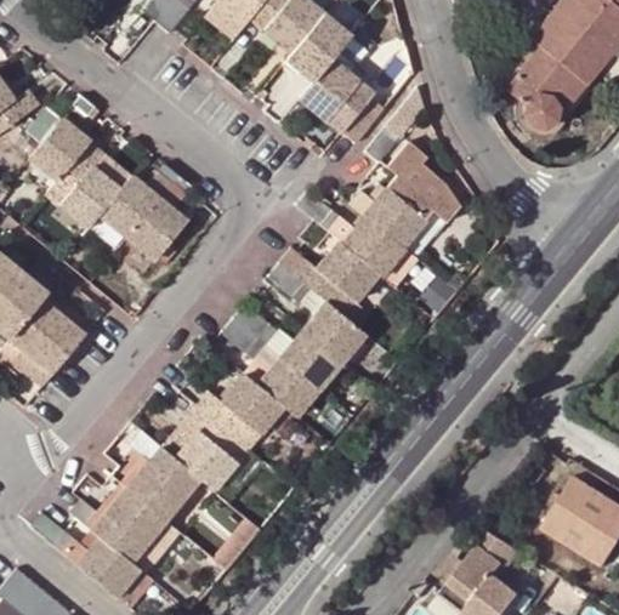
[(149,0),(142,10),(155,22),(174,0),(149,0)]
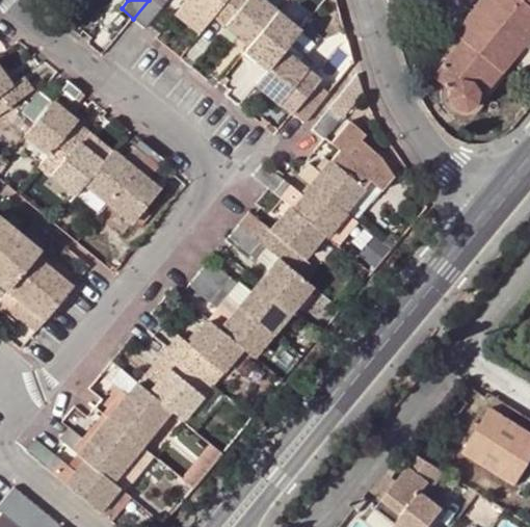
[(168,0),(149,0),(133,19),(146,29),(150,24),(169,1),(168,0)]
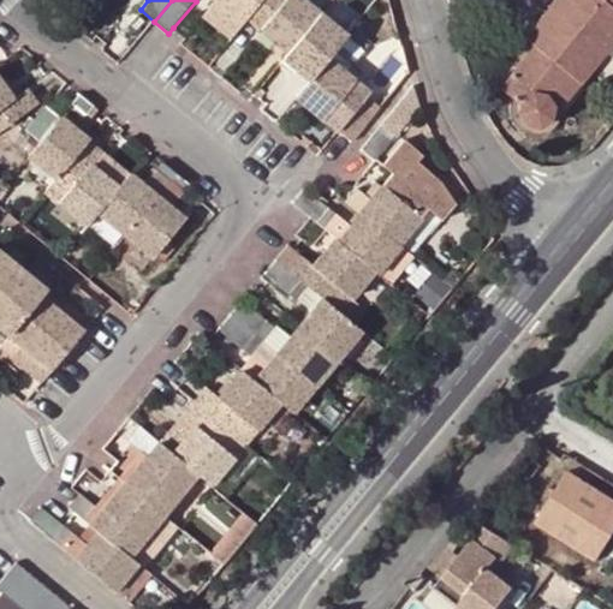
[(218,0),(208,11),(238,35),(251,21),(267,0),(218,0)]
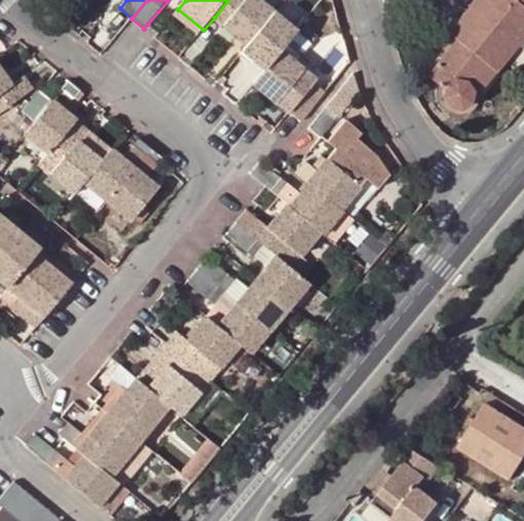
[(228,0),(215,17),(250,45),(277,12),(261,0),(228,0)]
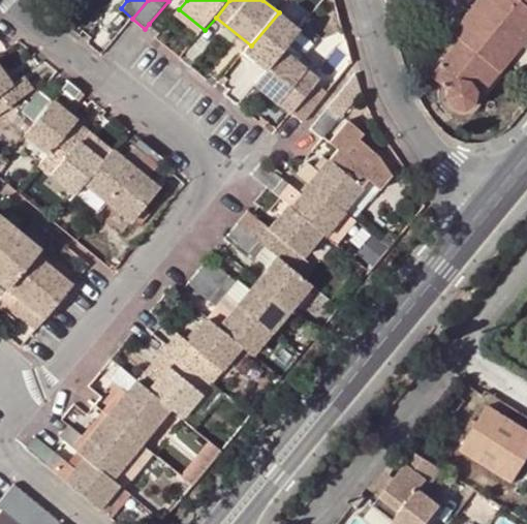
[(380,0),(385,17),(399,0),(380,0)]
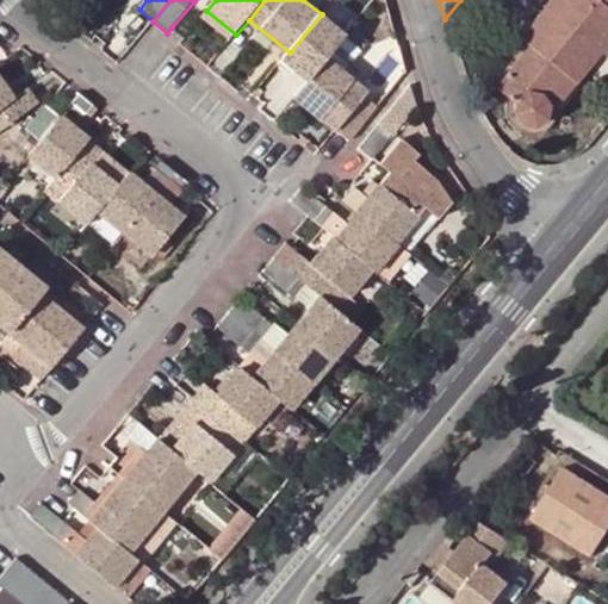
[(607,0),(559,0),(544,19),(599,64),(607,51),(607,0)]
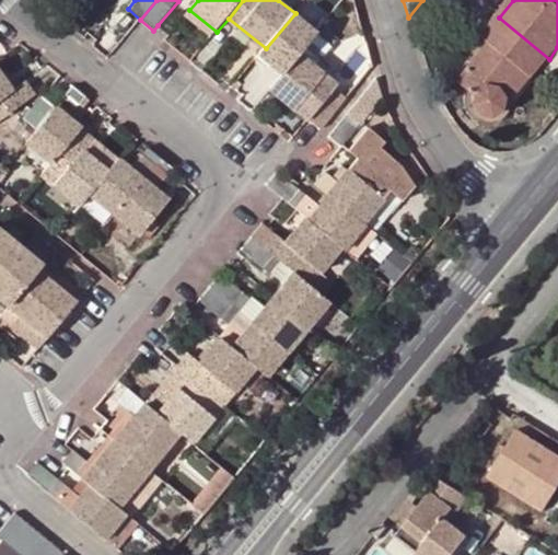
[(285,74),(302,54),(312,41),(320,32),(295,13),(266,48),(262,54),(285,74)]
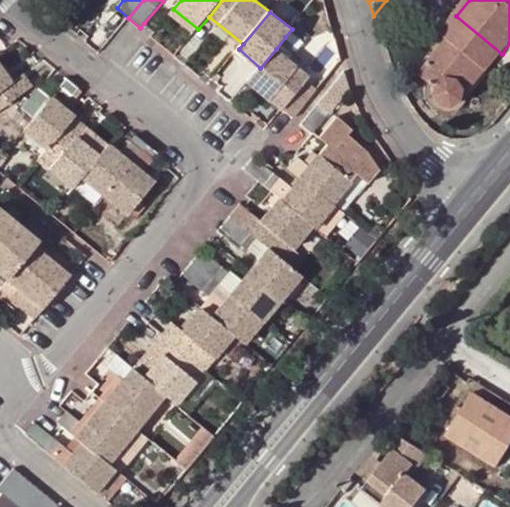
[(474,74),(481,79),(490,68),(509,85),(509,60),(502,54),(456,16),(435,41),(438,43),(443,48),(435,56),(415,82),(432,96),(431,100),(431,103),(432,107),(433,110),(436,113),(439,115),(442,116),(445,116),(449,116),(452,115),(455,113),(458,111),(459,108),(463,100),(456,95),(474,74)]
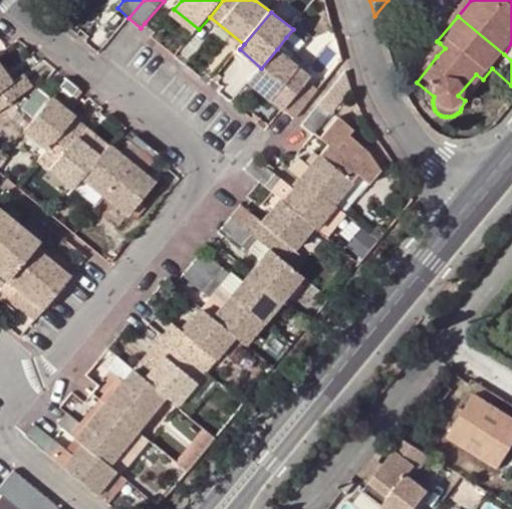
[(297,46),(304,38),(293,29),(286,37),(297,46)]
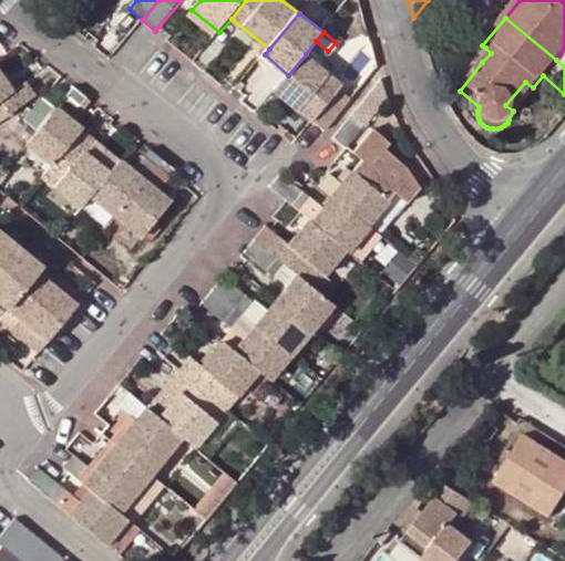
[(306,54),(317,63),(328,51),(316,41),(306,54)]
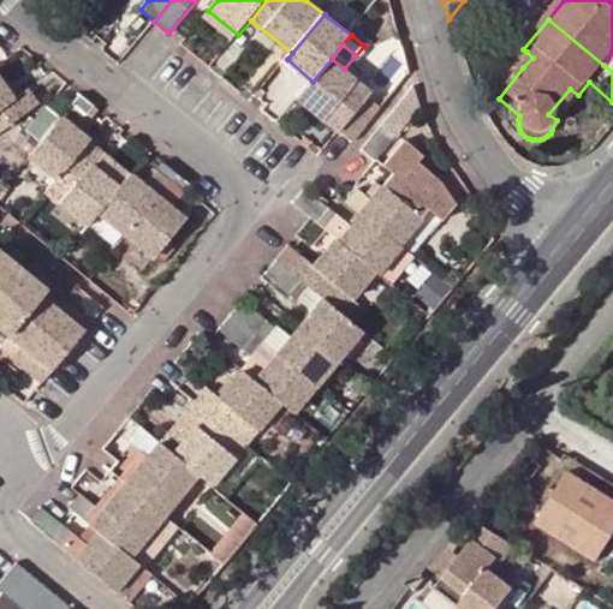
[(358,69),(372,52),(364,46),(356,55),(344,69),(357,81),(364,72),(358,69)]
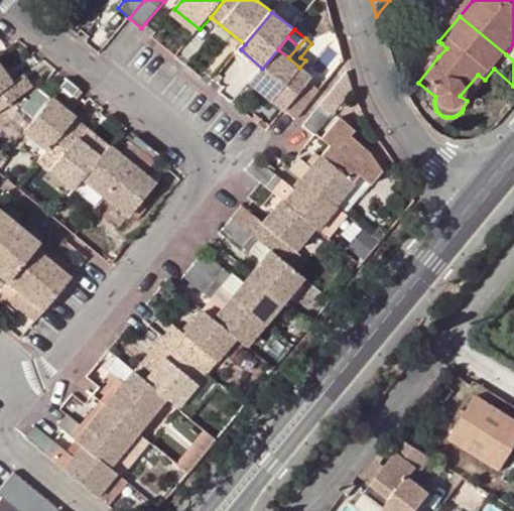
[(434,52),(438,56),(446,48),(441,43),(434,52)]
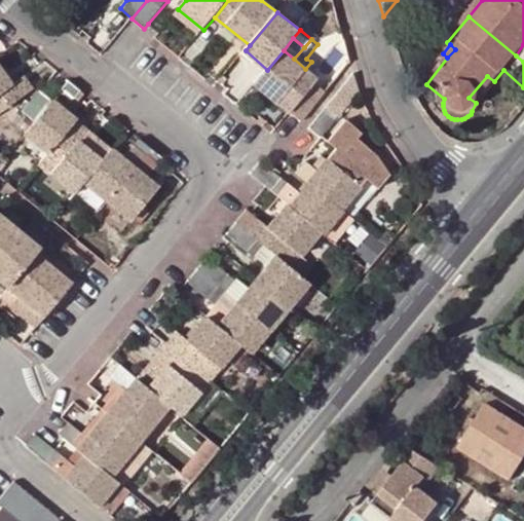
[(305,69),(294,59),(284,50),(267,70),(256,82),(291,111),(302,120),(320,99),(309,90),(319,79),(305,69)]
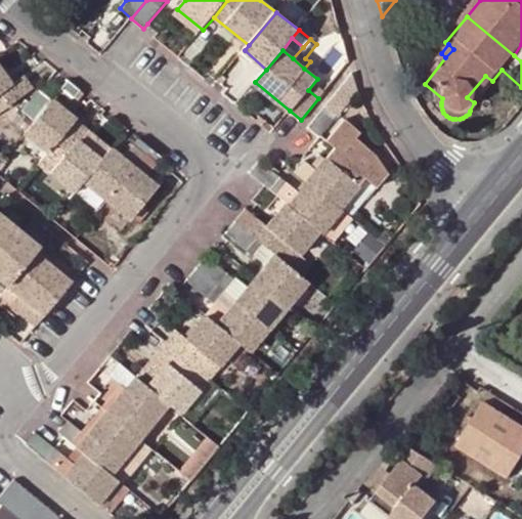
[(12,82),(0,65),(0,113),(34,89),(24,75),(12,82)]
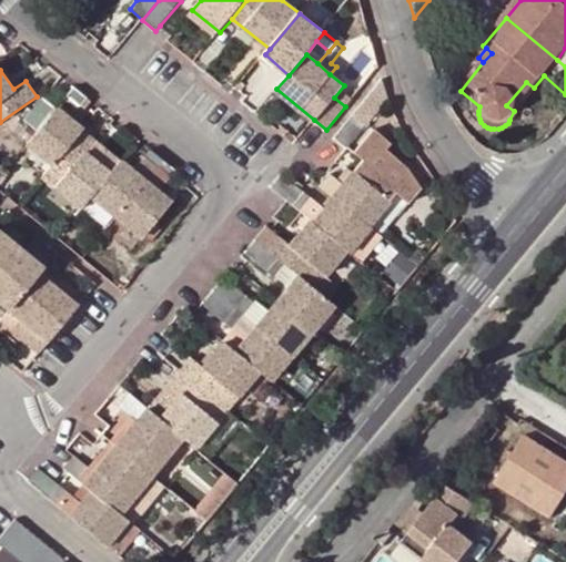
[(514,111),(534,88),(526,82),(506,105),(514,111)]
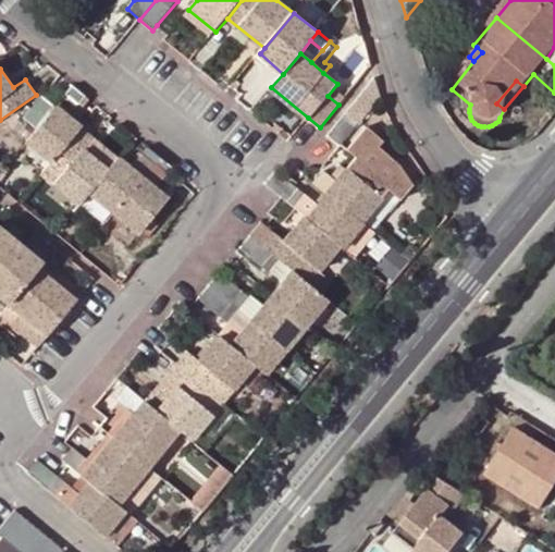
[(71,103),(81,93),(74,86),(64,98),(71,103)]
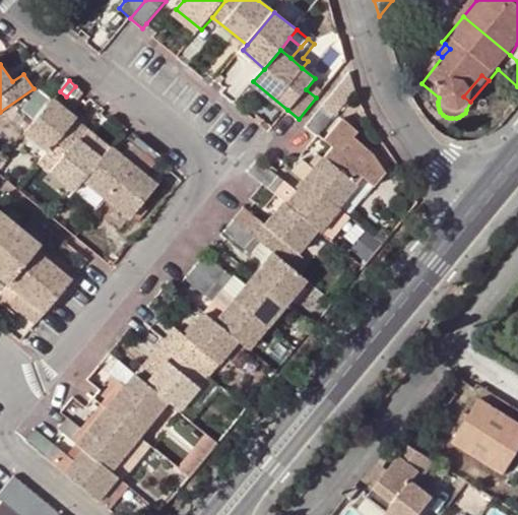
[(50,151),(77,119),(40,89),(22,110),(35,120),(25,131),(50,151)]
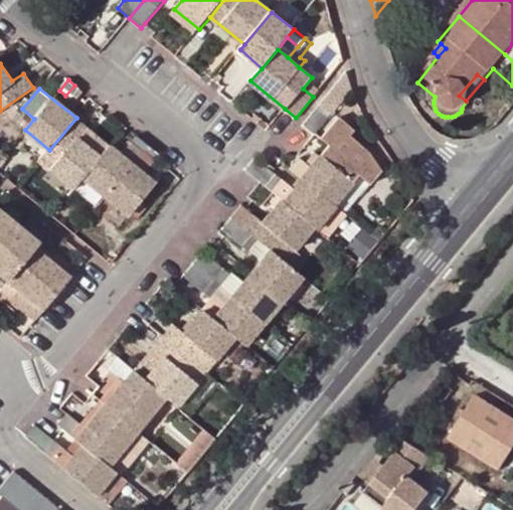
[(305,179),(337,204),(362,174),(372,182),(384,168),(373,151),(353,134),(357,128),(343,116),(324,138),(331,144),(313,165),(302,156),(292,168),(303,177),(305,179)]
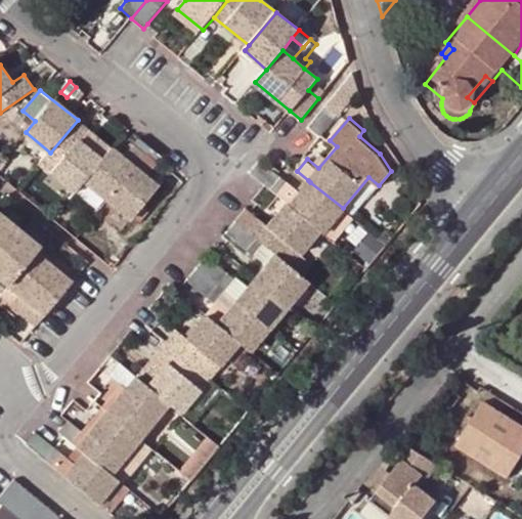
[(86,182),(114,149),(78,120),(50,153),(40,164),(76,193),(86,182)]
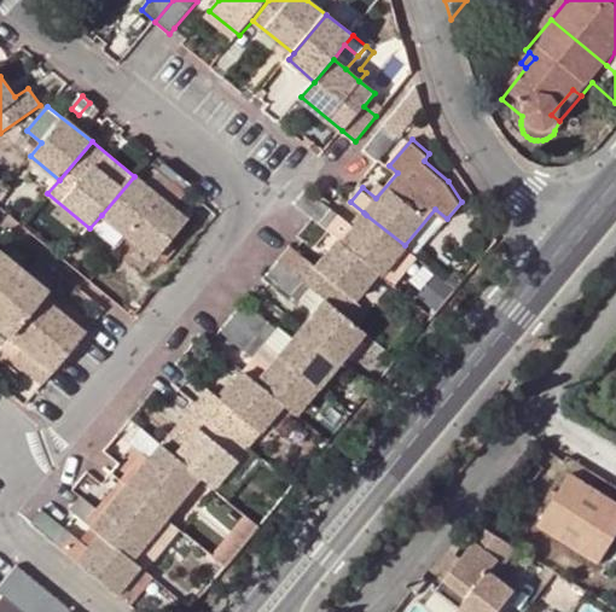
[(127,235),(160,197),(173,182),(179,174),(164,162),(146,185),(134,176),(102,215),(127,235)]
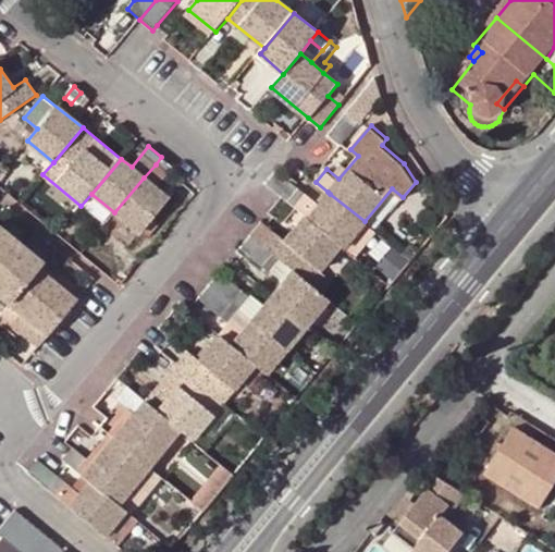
[(168,174),(174,167),(161,157),(156,164),(168,174)]
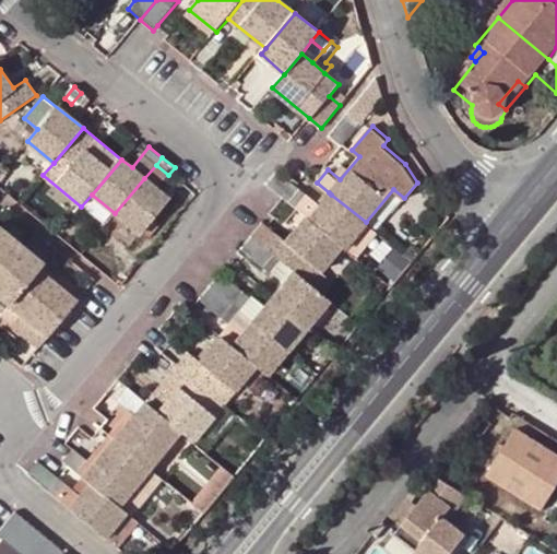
[(168,175),(156,165),(144,178),(157,188),(168,175)]
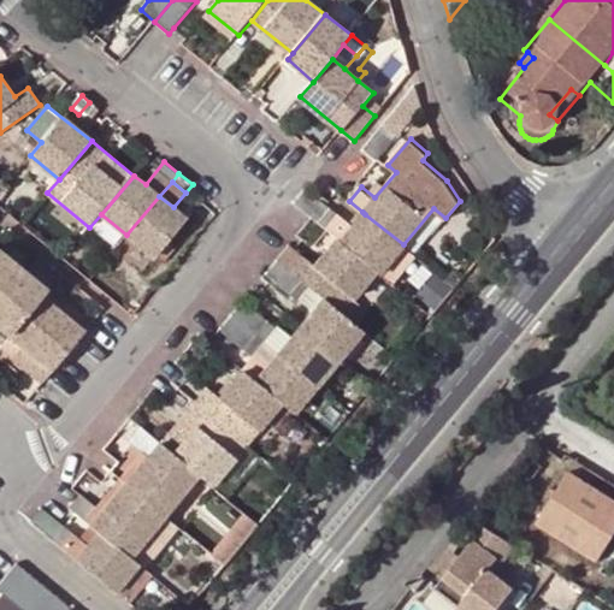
[(365,214),(352,227),(324,206),(307,191),(297,205),(314,218),(340,238),(378,271),(382,273),(406,247),(403,244),(365,214)]
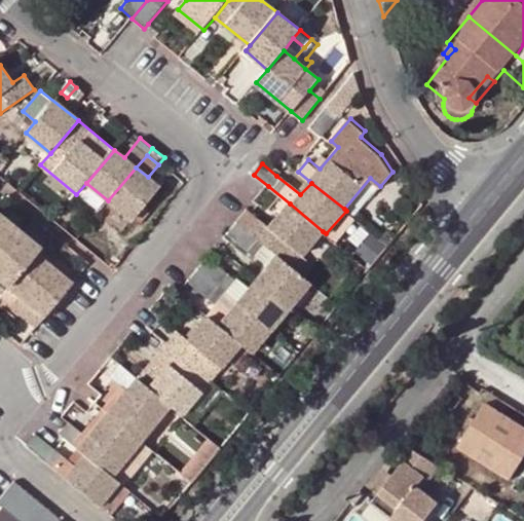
[(133,220),(160,187),(148,177),(136,168),(108,200),(133,220)]
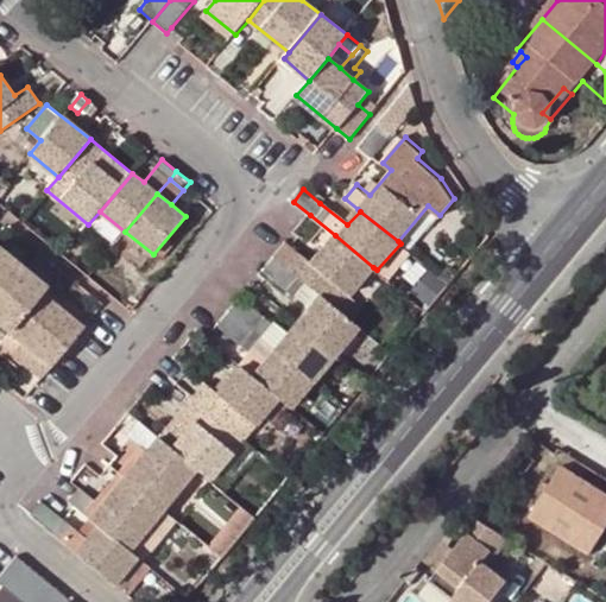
[(308,282),(323,295),(339,308),(351,293),(373,267),(335,235),(313,261),(301,251),(289,265),(308,282)]
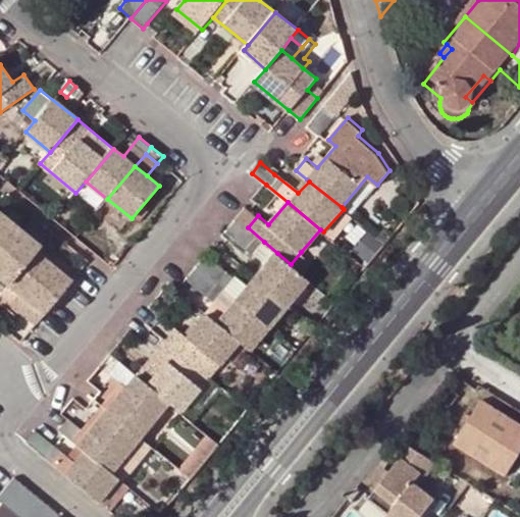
[(0,252),(19,228),(0,212),(0,252)]
